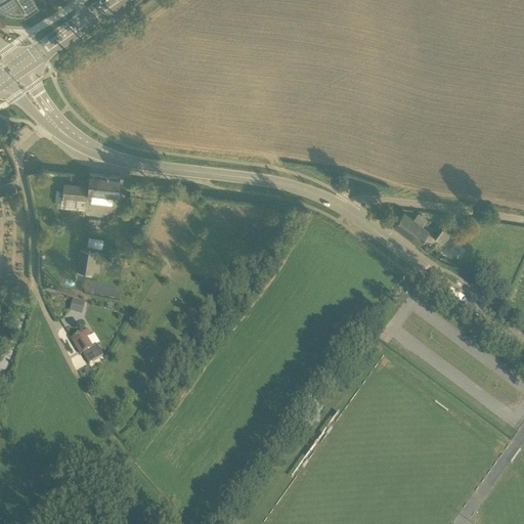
[(0,0),(0,9),(0,10),(2,11),(4,12),(5,13),(18,6),(26,17),(39,8),(33,0),(0,0)]
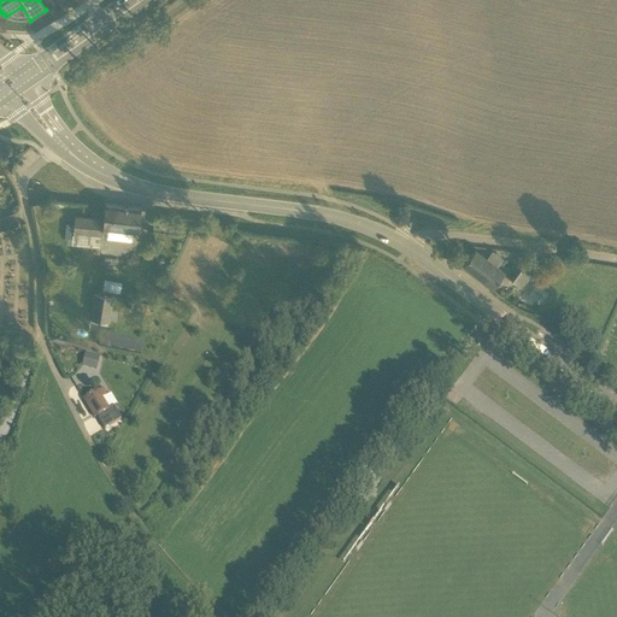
[(139,231),(141,209),(105,205),(104,219),(77,217),(74,245),(106,248),(107,236),(109,236),(109,230),(139,231)]
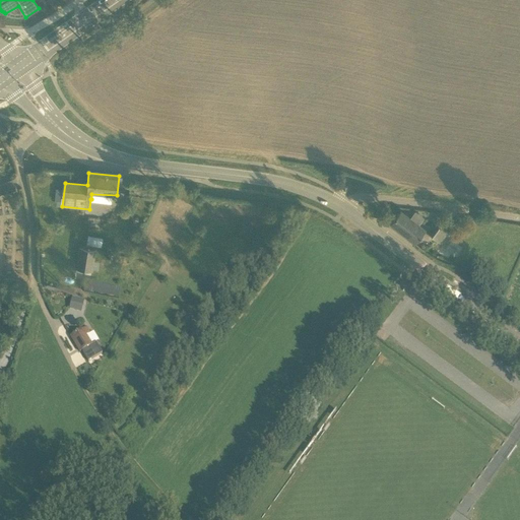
[(401,211),(390,225),(415,244),(426,231),(401,211)]
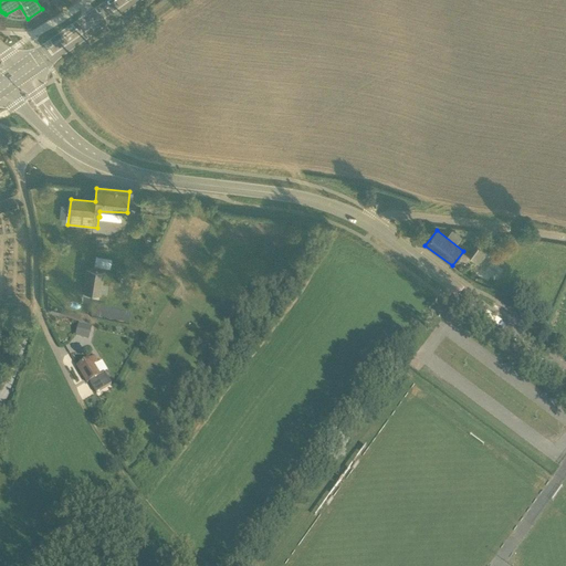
[(93,249),(108,251),(111,238),(95,236),(93,249)]
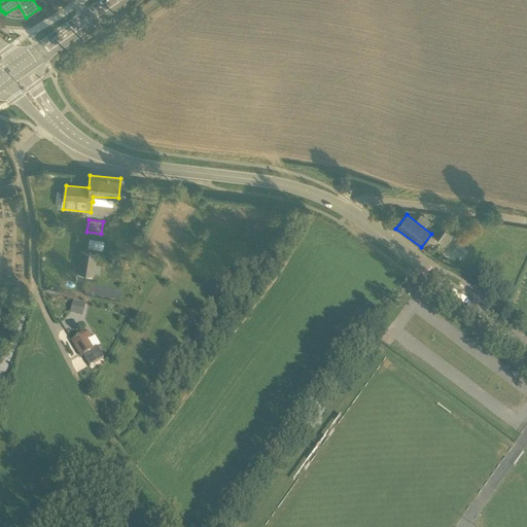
[(444,245),(455,231),(449,225),(437,240),(444,245)]
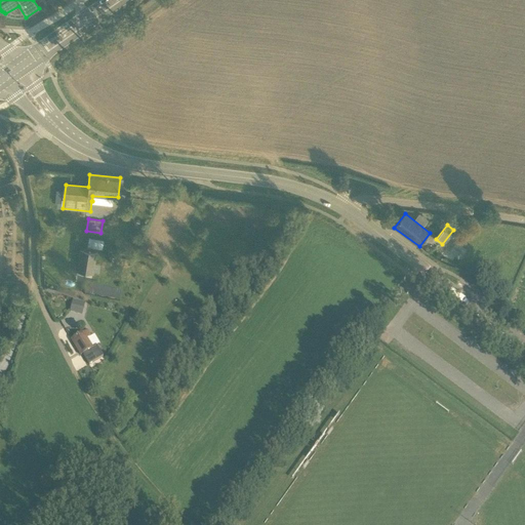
[(102,250),(104,243),(89,240),(87,247),(102,250)]
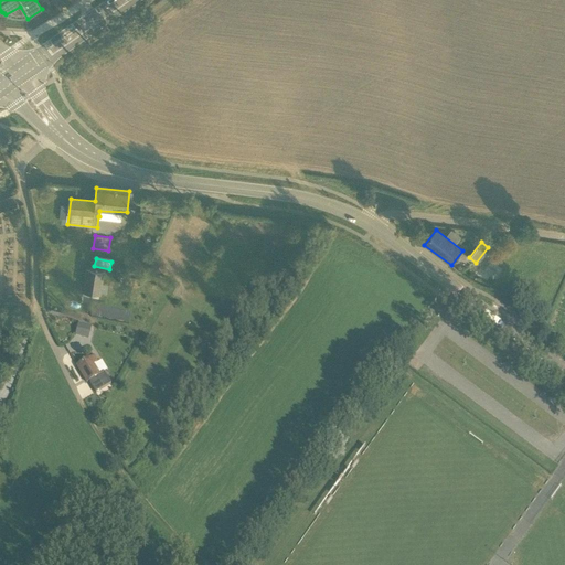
[(100,295),(104,270),(85,268),(82,291),(100,295)]
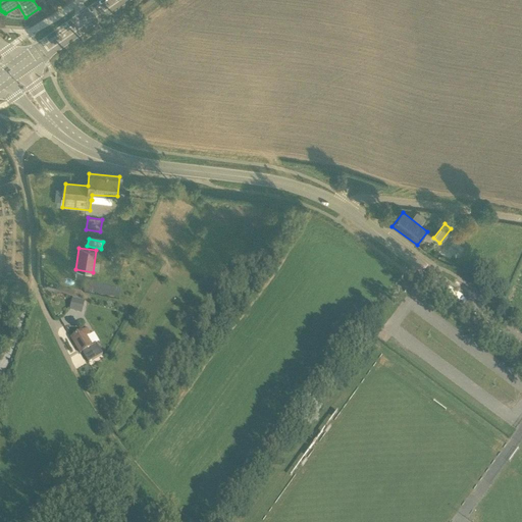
[(120,291),(86,284),(85,293),(119,299),(120,291)]
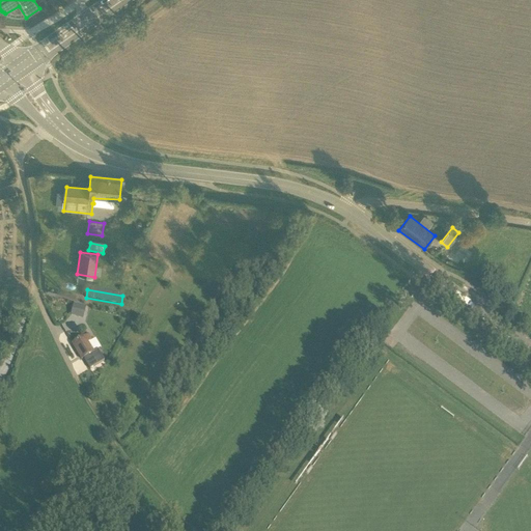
[(80,305),(77,317),(83,319),(86,306),(80,305)]
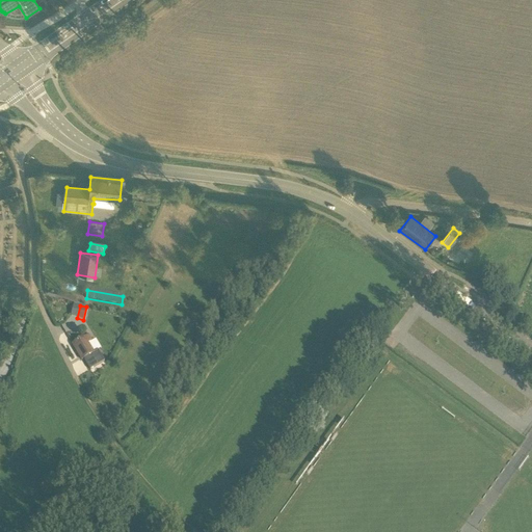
[(82,361),(94,353),(102,348),(92,331),(91,329),(86,333),(87,335),(72,344),(82,361)]
